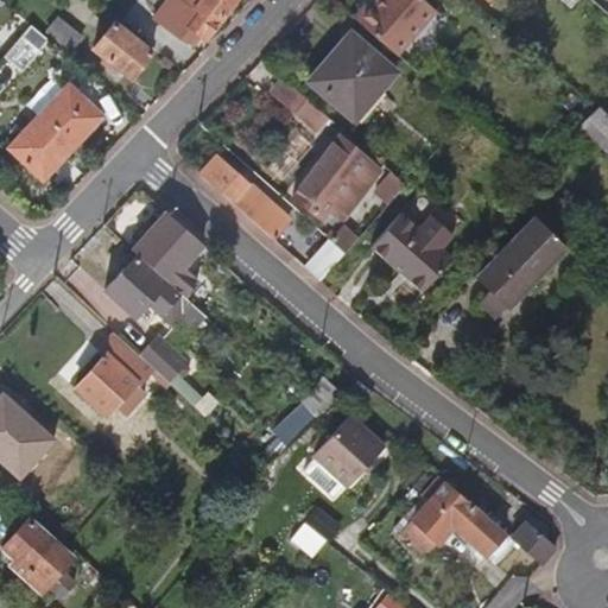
[(197,51),(235,0),(176,0),(196,14),(179,37),(197,51)]
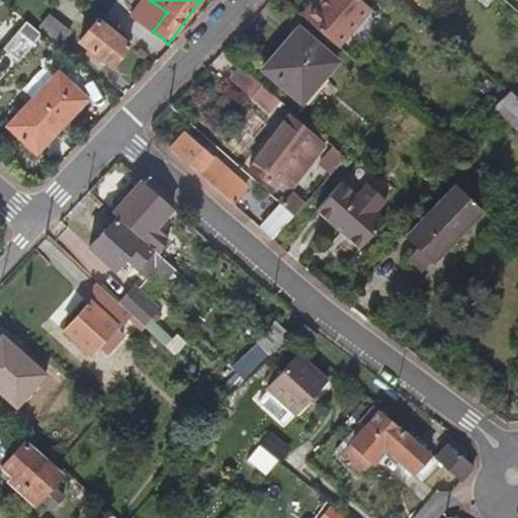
[(336,49),(368,10),(356,0),(321,0),(304,20),(336,49)]
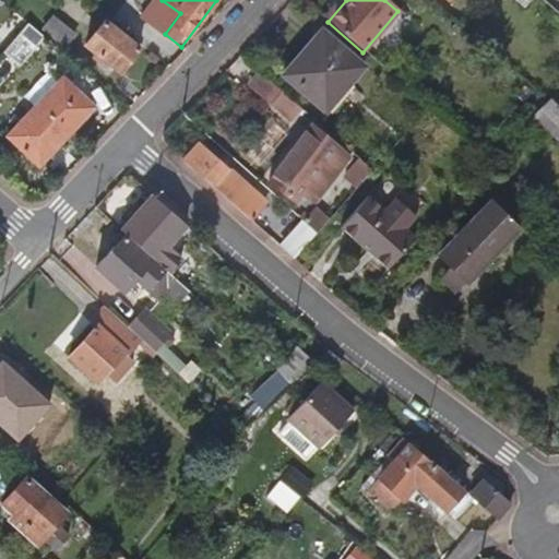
[(540,6),(534,0),(507,0),(528,20),(540,6)]
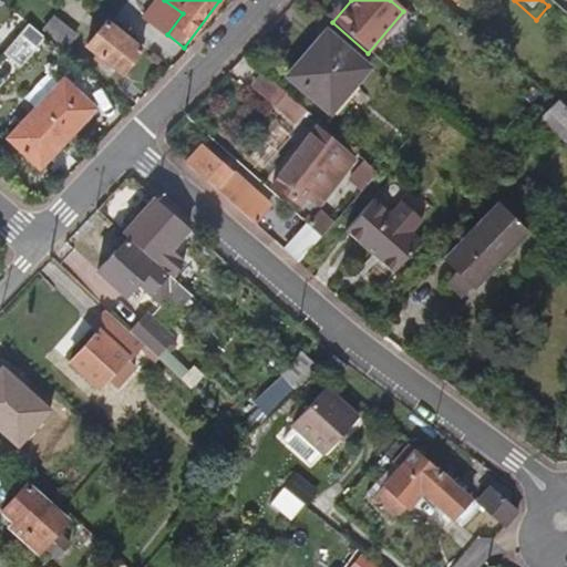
[(73,34),(53,18),(42,31),(63,48),(73,34)]
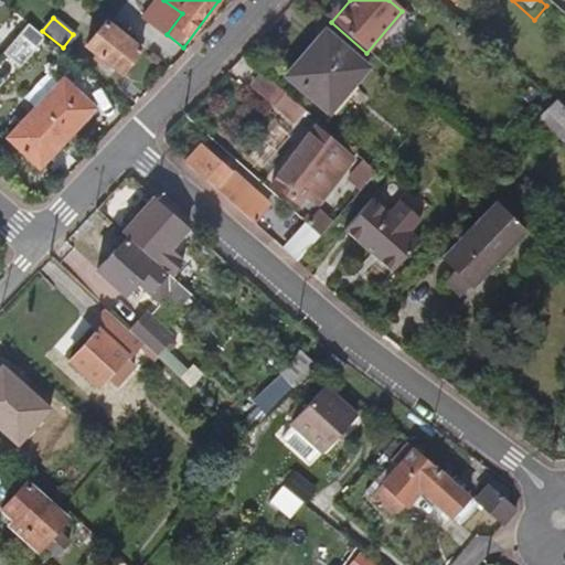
[(44,38),(27,23),(2,53),(20,67),(44,38)]
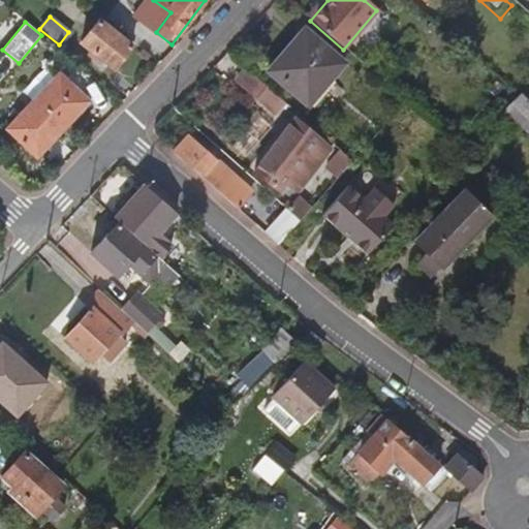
[(129,49),(97,22),(80,43),(112,70),(129,49)]
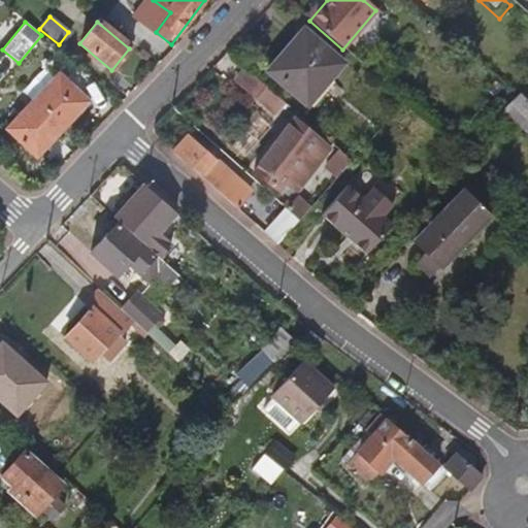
[(307,106),(342,66),(305,34),(270,74),(307,106)]
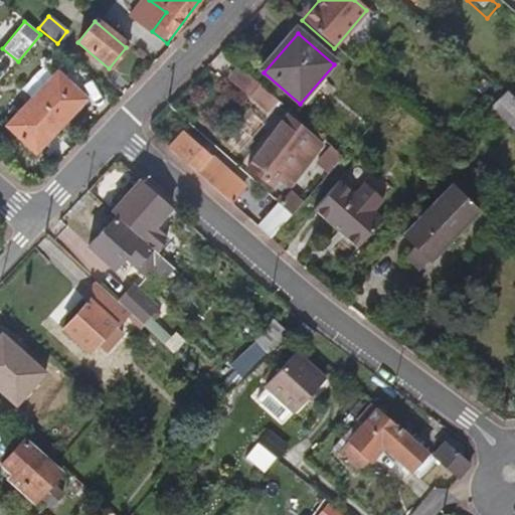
[(275,101),(238,68),(226,82),(263,114),(275,101)]
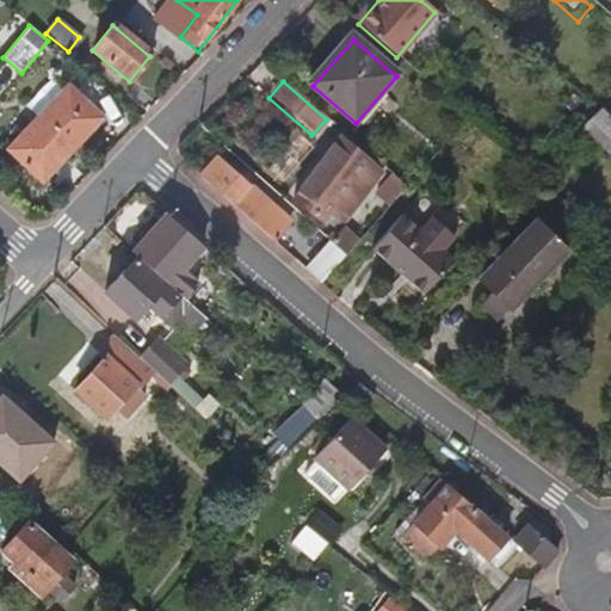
[(102,119),(68,88),(8,152),(42,183),(102,119)]
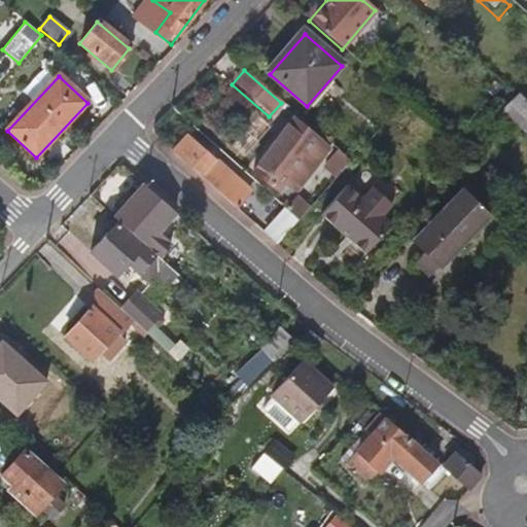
[(526,128),(526,102),(519,95),(502,111),(524,132),(526,128)]
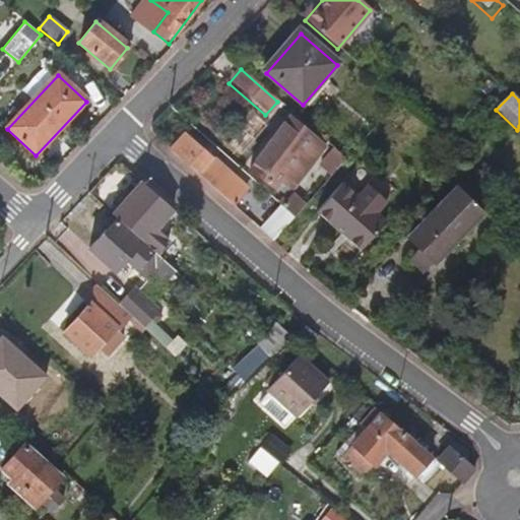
[(283,196),(325,148),(296,122),(264,156),(259,152),(249,165),(282,195),(283,196)]
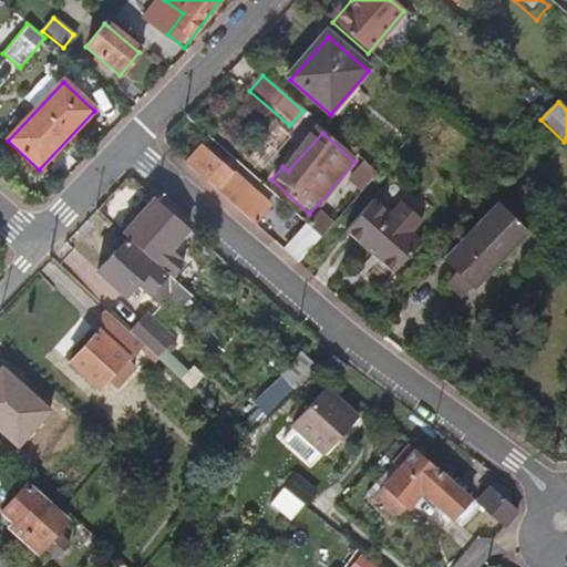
[(243,191),(227,177),(230,174),(200,147),(196,153),(195,152),(184,164),(251,223),(261,212),(240,193),(243,191)]
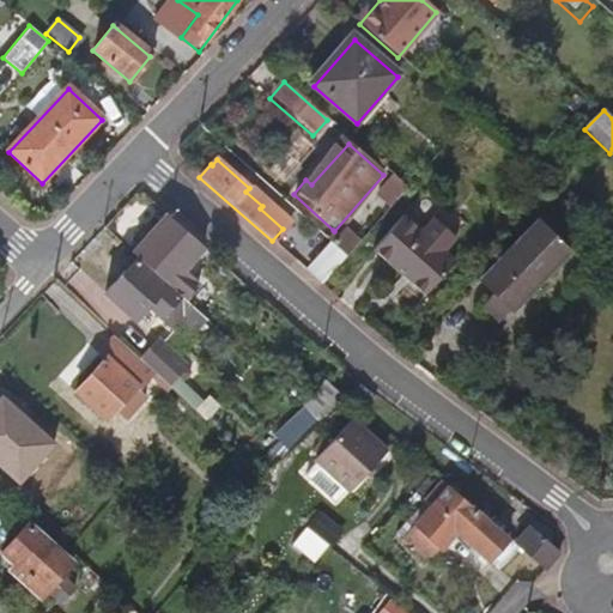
[(389,208),(406,188),(393,176),(375,195),(389,208)]
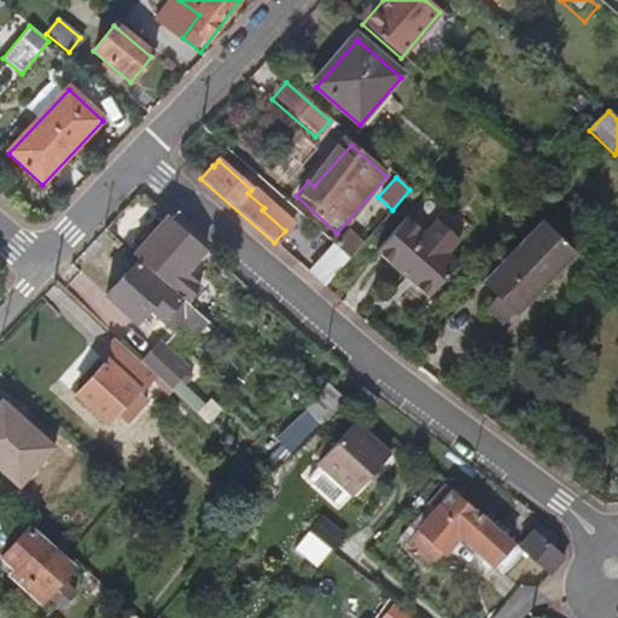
[(425,296),(458,260),(448,250),(460,237),(437,216),(425,229),(407,214),(373,251),(402,277),(423,295),(425,296)]
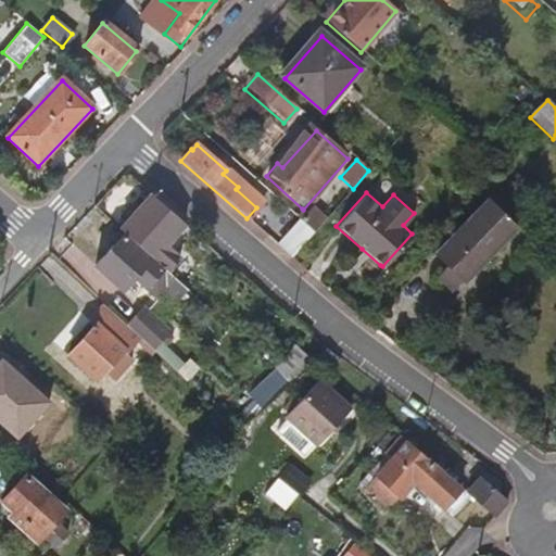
[(184,223),(151,194),(136,212),(141,217),(131,228),(159,251),(184,223)]
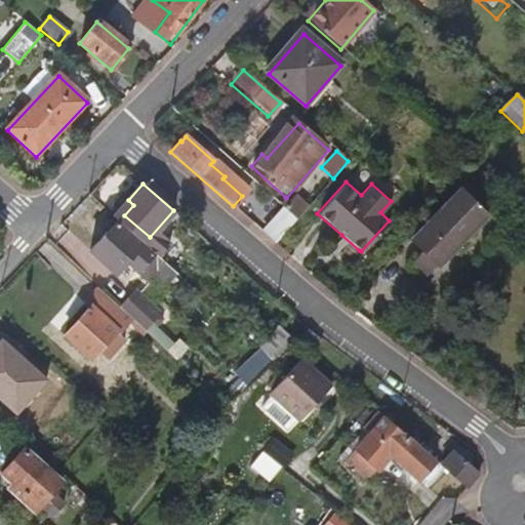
[(423,251),(436,264),(484,214),(483,213),(494,202),(479,187),(467,198),(459,190),(411,239),(423,251)]
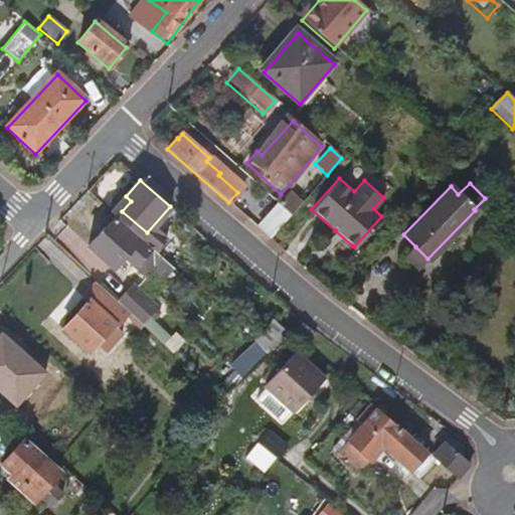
[(292,213),(301,203),(289,193),(285,197),(281,194),(280,193),(274,198),(279,202),(292,213)]
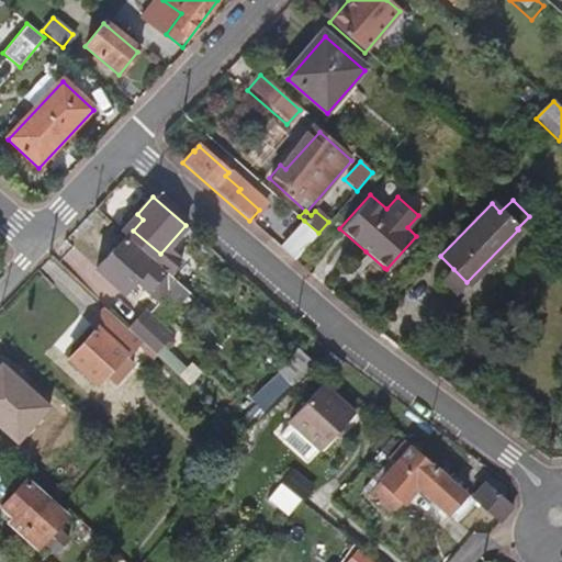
[(294,260),(318,233),(304,221),(280,248),(294,260)]
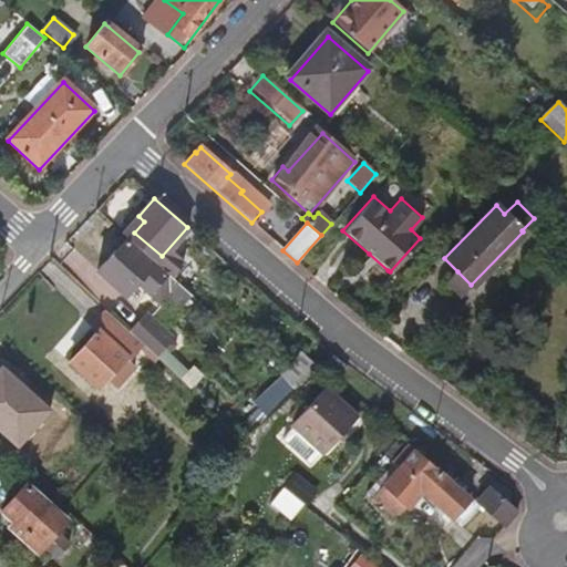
[(161,276),(123,241),(95,271),(122,296),(135,281),(162,305),(171,296),(181,305),(189,295),(164,271),(161,276)]
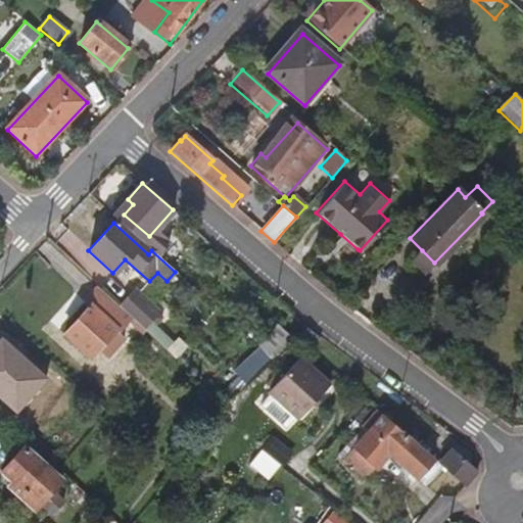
[(358,249),(340,234),(336,238),(353,253),(358,249)]
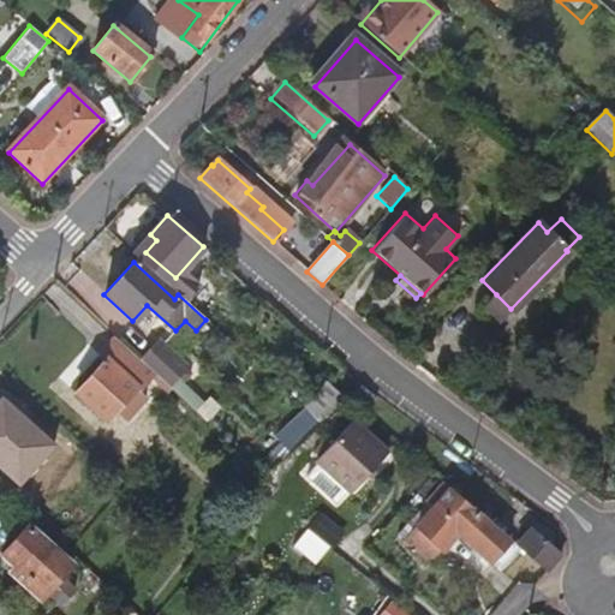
[(511,309),(496,294),(484,306),(496,321),(511,309)]
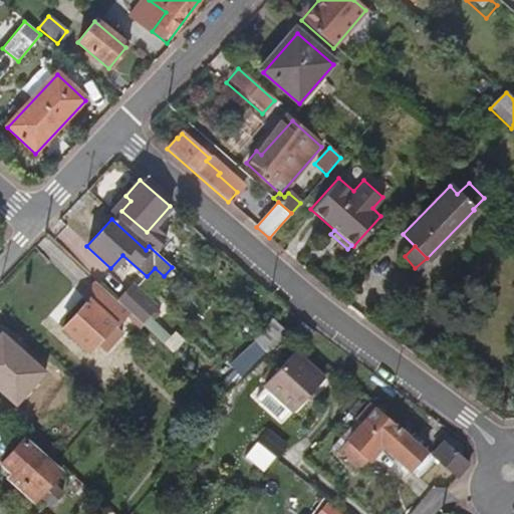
[(87,299),(63,325),(90,349),(97,341),(106,349),(123,330),(114,322),(122,313),(124,316),(127,313),(146,329),(150,324),(147,321),(124,302),(97,278),(82,295),(87,299)]
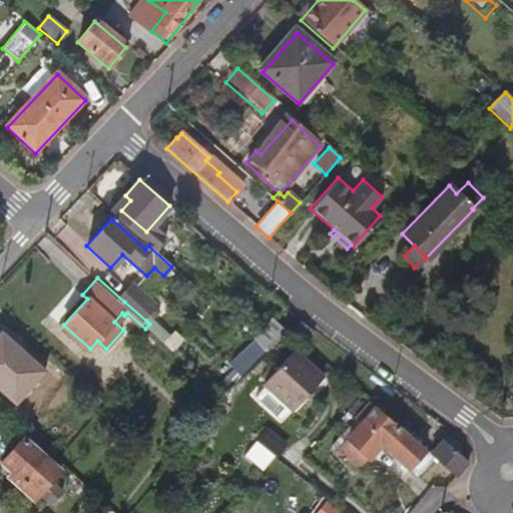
[(160,306),(138,286),(124,302),(146,321),(153,312),(159,317),(164,311),(159,307),(160,306)]
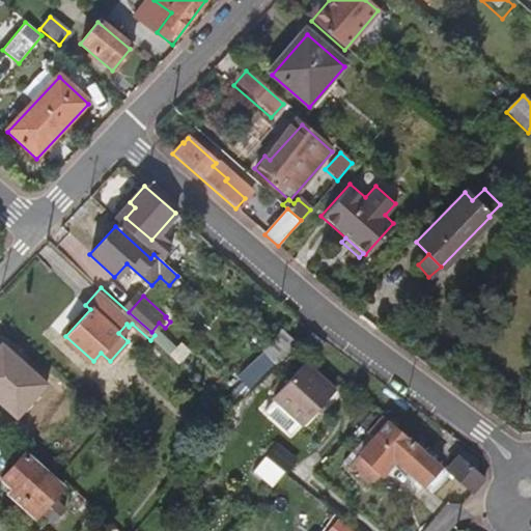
[(296,343),(280,330),(261,351),(264,353),(277,364),(296,343)]
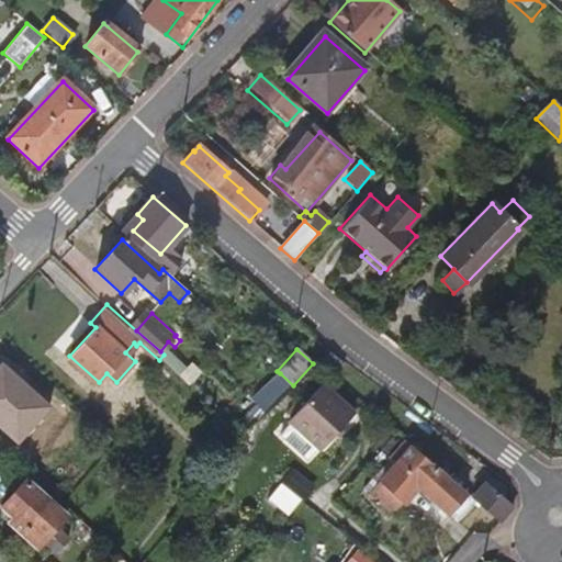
[(344,362),(330,351),(321,360),(335,372),(344,362)]
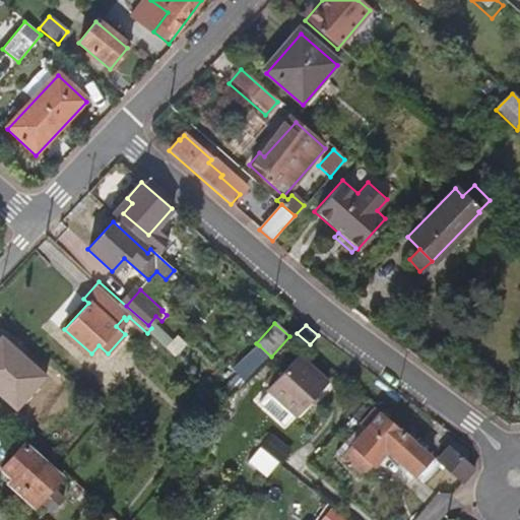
[(247,381),(272,358),(271,356),(259,345),(236,369),(247,381)]
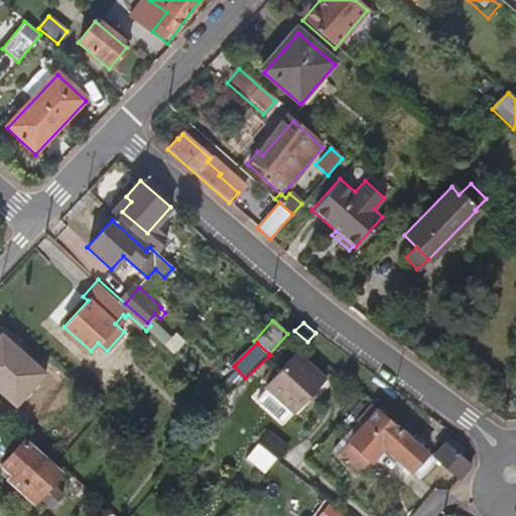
[(296,411),(326,378),(294,351),(265,385),(296,411)]
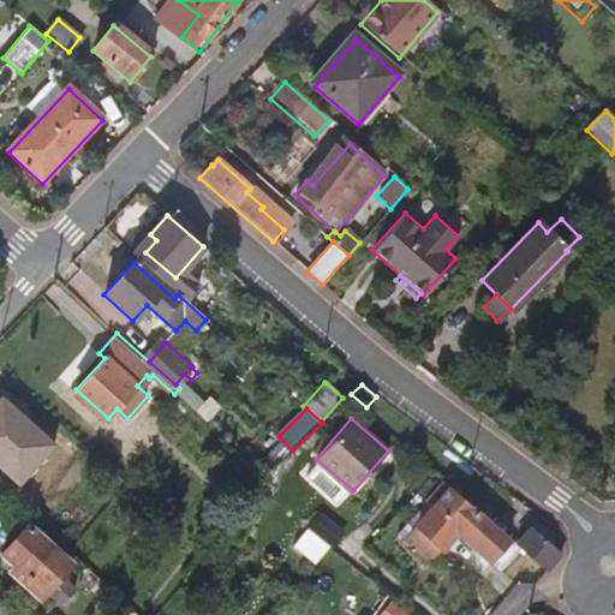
[(266,478),(272,471),(268,466),(261,475),(266,478)]
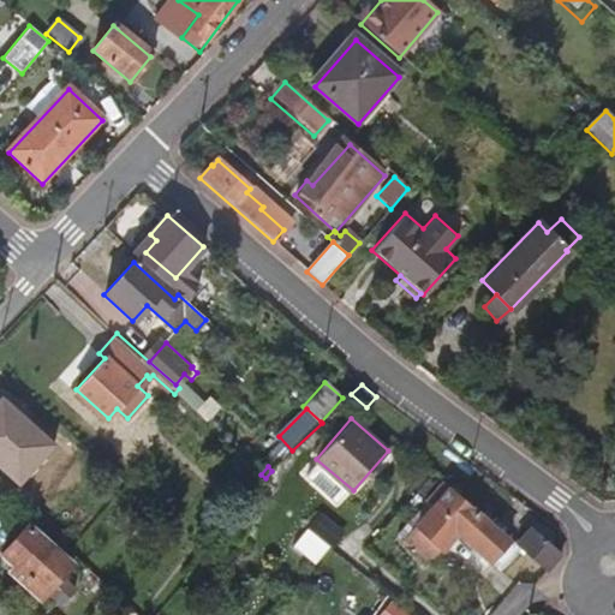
[(517,544),(446,483),(425,506),(433,512),(406,541),(406,542),(411,547),(413,544),(433,563),(442,553),(443,554),(459,536),(500,571),(519,548),(517,544)]
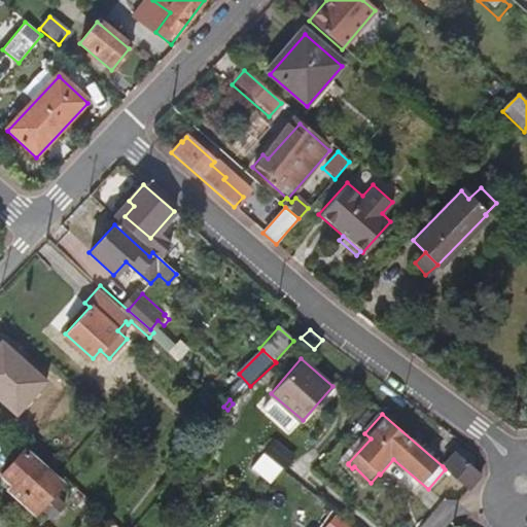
[(371,438),(364,433),(343,459),(348,463),(371,438)]
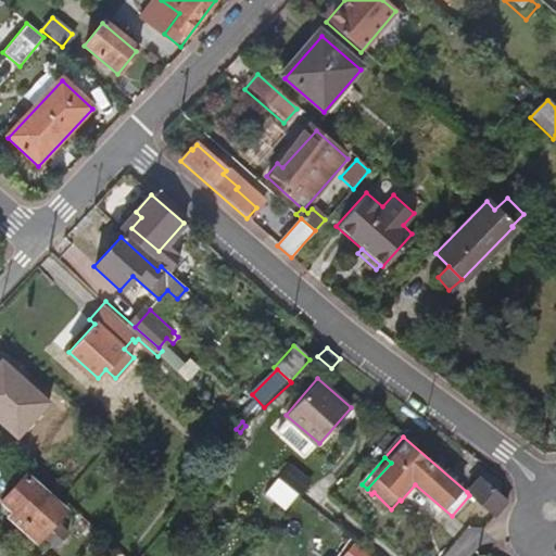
[(53,525),(63,514),(24,477),(0,502),(0,506),(11,517),(7,521),(34,545),(40,538),(54,551),(66,536),(53,525)]
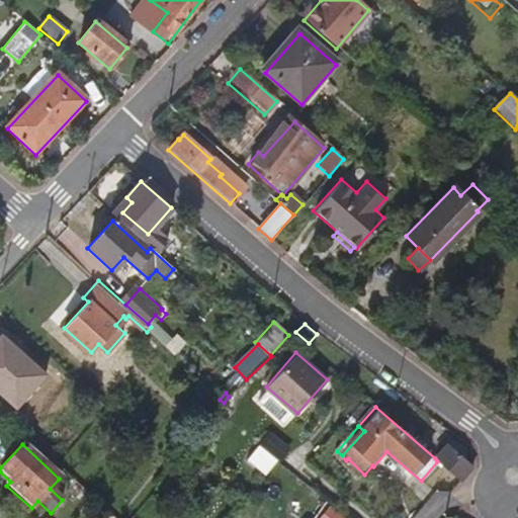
[(472,467),(447,444),(435,458),(437,461),(450,472),(461,482),(472,467)]
